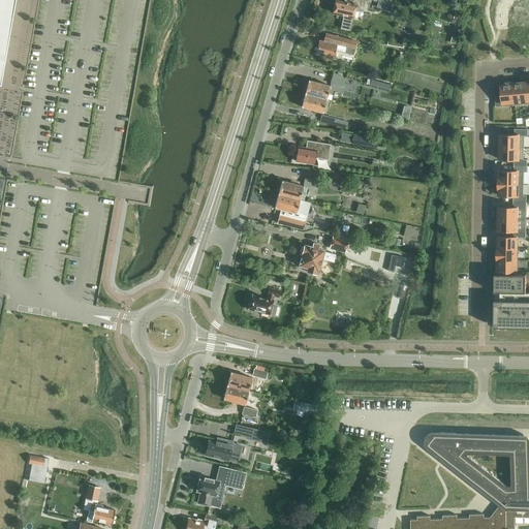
[(0,0),(0,84),(14,0),(0,0)]
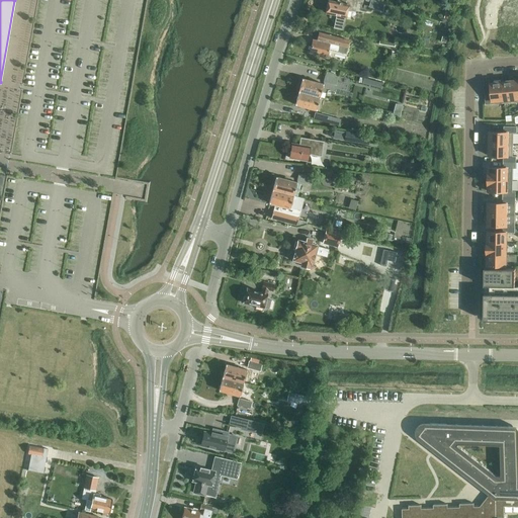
[(348,7),(354,9),(356,0),(336,0),(336,3),(328,1),(325,11),(336,14),(333,27),(343,29),(348,7)]
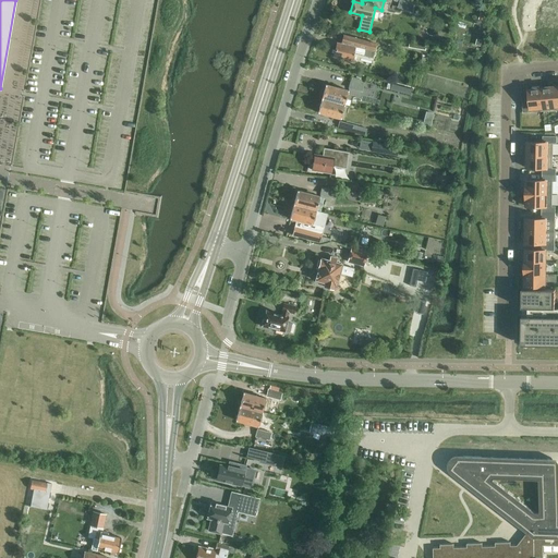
[(353,51),(371,57),(375,44),(344,35),(342,44),(337,43),(332,57),(351,61),(353,51)]
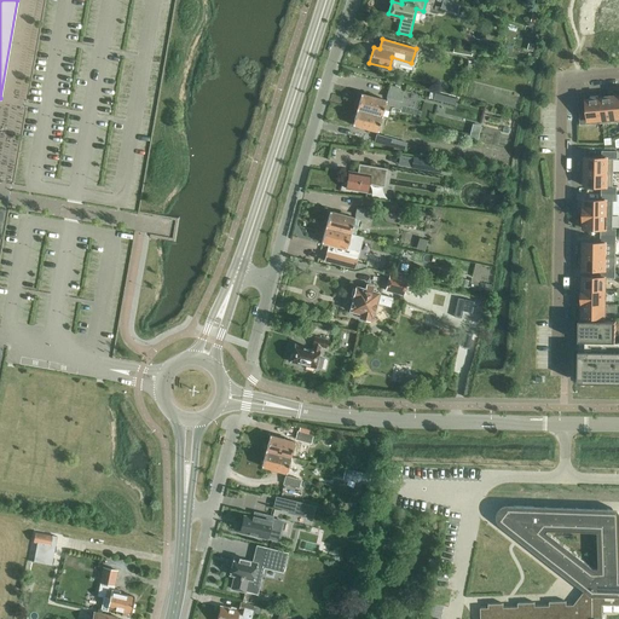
[(386,97),(400,102),(403,93),(399,92),(400,88),(389,85),(388,91),(386,97)]
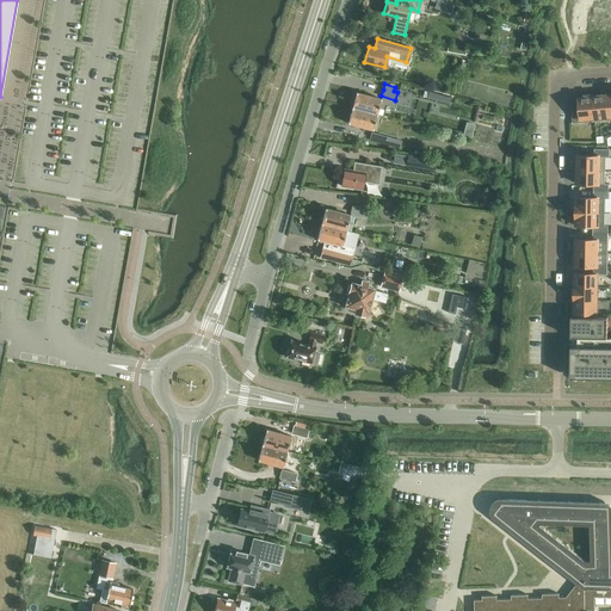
[(427,97),(449,103),(450,97),(429,91),(424,90),(423,96),(427,97)]
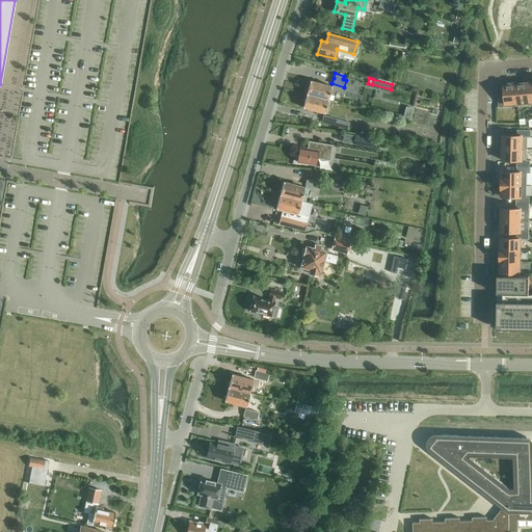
[(306,94),(327,100),(330,86),(310,81),(306,94)]
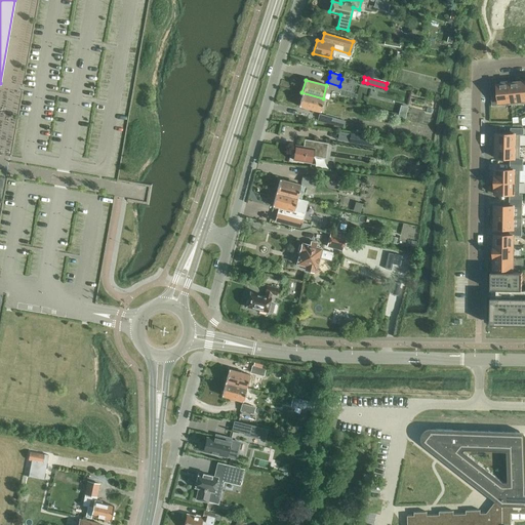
[(492,92),(491,92),(492,106),(511,104),(509,83),(507,83),(507,81),(499,82),(500,83),(496,84),(497,93),(492,93),(492,92)]
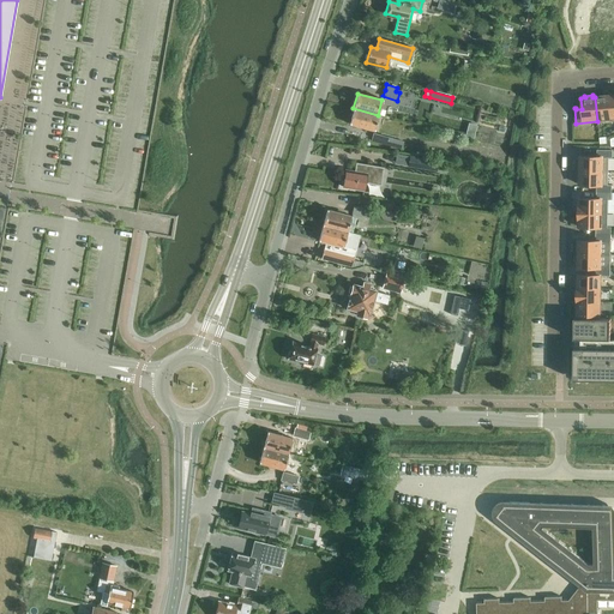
[(613,95),(595,97),(597,121),(613,120),(613,95)]
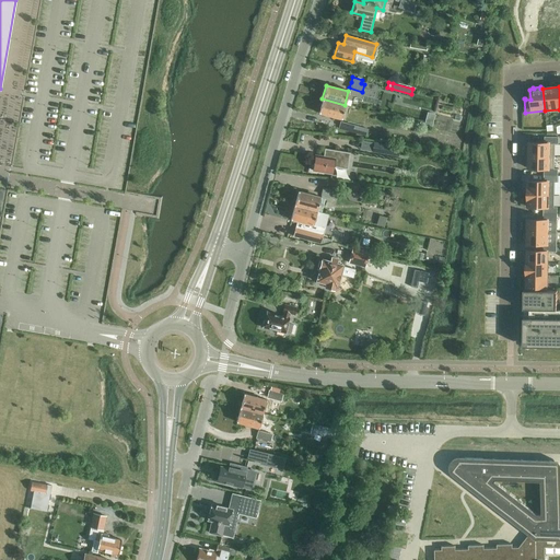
[(340,119),(345,105),(322,98),(318,113),(340,119)]
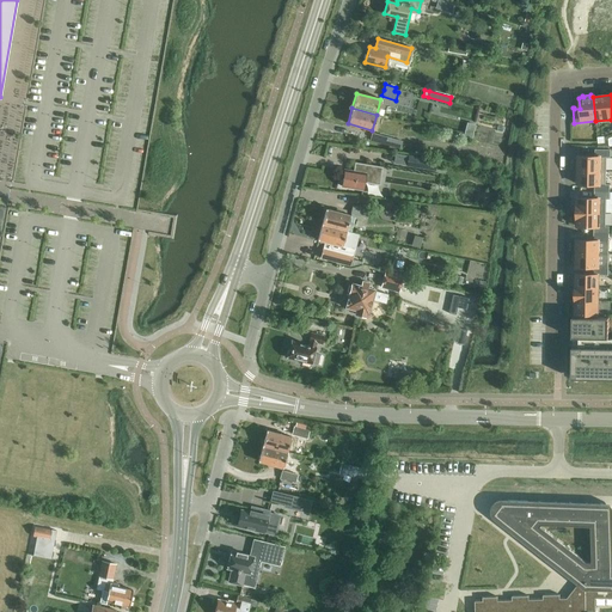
[(374,124),(372,132),(389,138),(391,130),(374,124)]
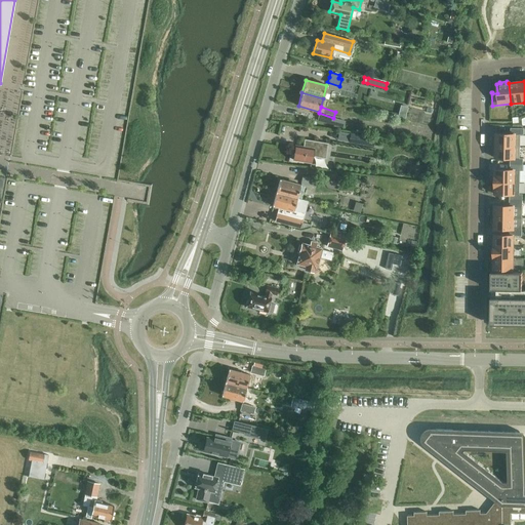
[(524,109),(515,111),(516,119),(524,117),(524,109)]
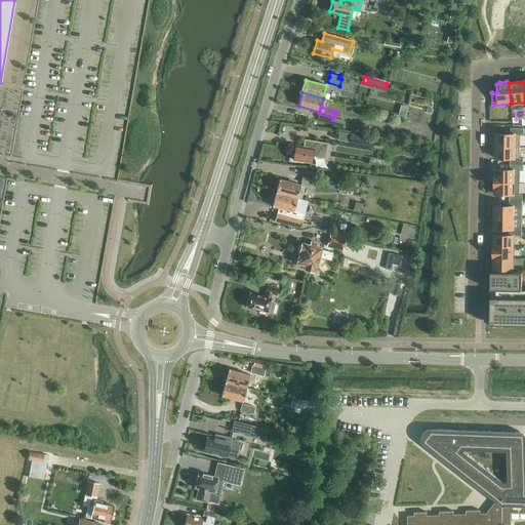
[(316,119),(342,126),(344,121),(318,114),(316,119)]
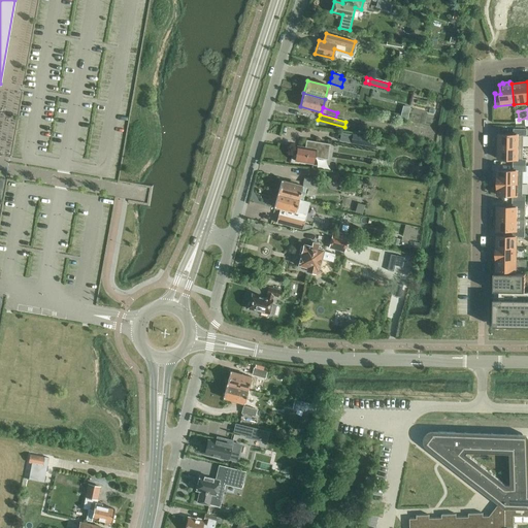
[(514,135),(498,134),(498,146),(523,147),(523,135),(526,135),(526,129),(514,129),(514,135)]
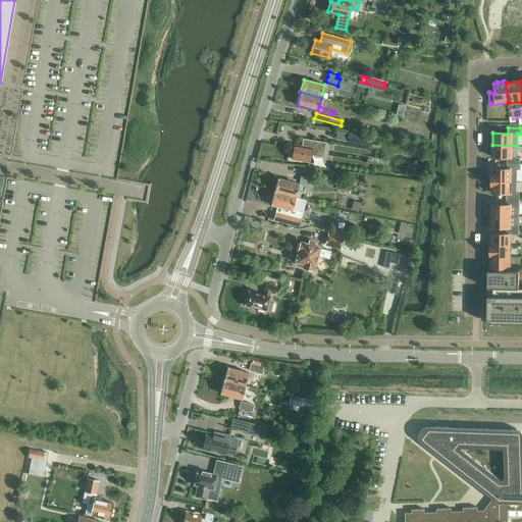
[(371,146),(372,137),(347,134),(346,143),(371,146)]
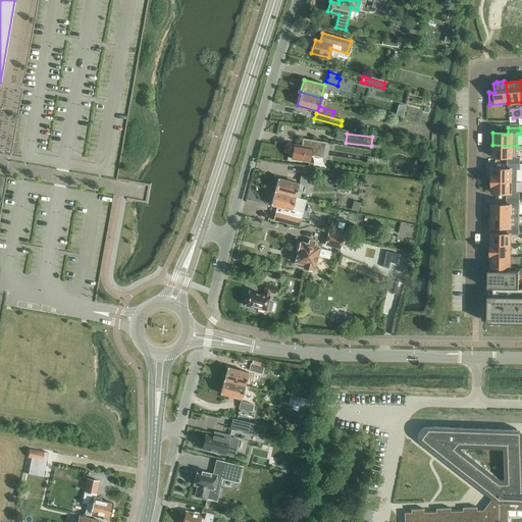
[(291,157),(291,159),(308,162),(309,156),(322,158),(324,144),(325,144),(325,143),(302,139),(302,140),(301,147),(293,145),(292,152),(291,153),(290,156),(291,157)]
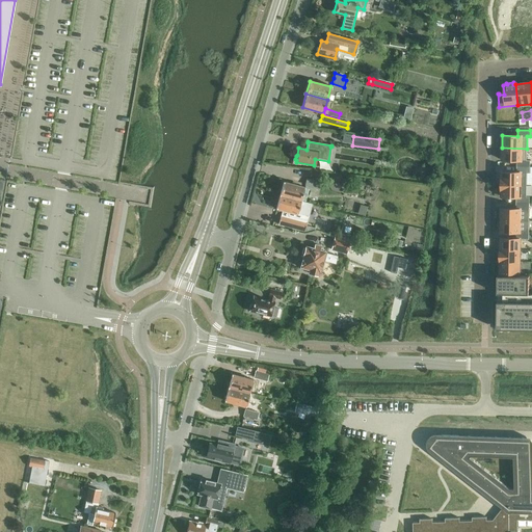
[(527,149),(502,148),(502,160),(516,160),(516,166),(530,166),(530,160),(527,160),(527,149)]
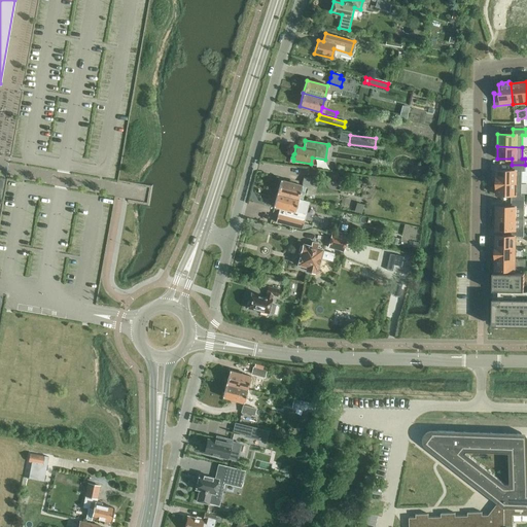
[(512,171),(497,170),(496,182),(521,183),(521,171),(525,171),(525,165),(512,165),(512,171)]
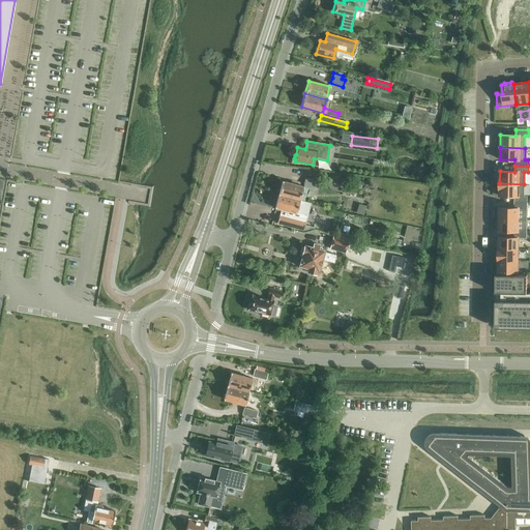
[(303,184),(317,188),(318,182),(305,178),(303,184)]
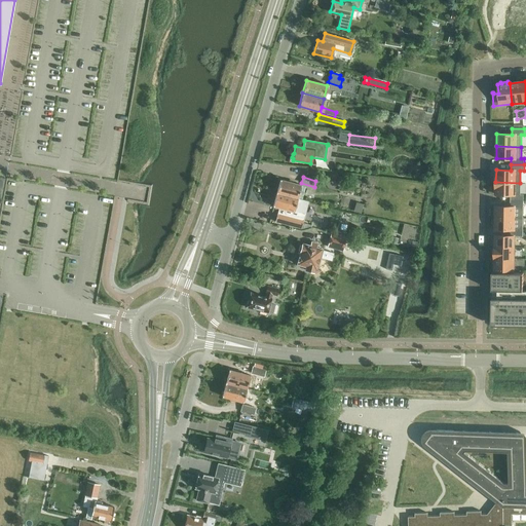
[(276,193),(299,199),(302,187),(279,181),(276,193)]
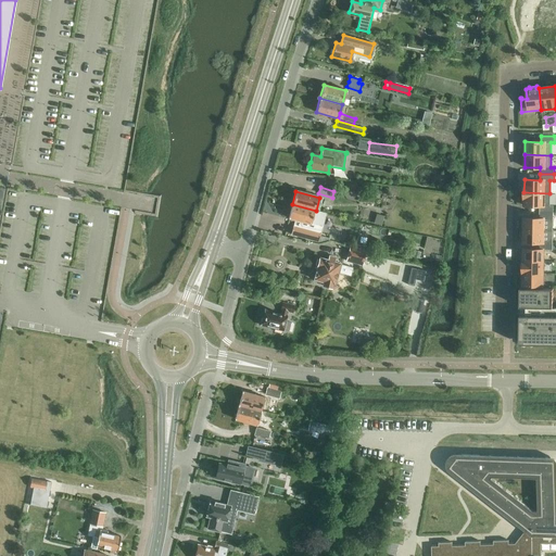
[(550,193),(523,192),(523,205),(528,205),(540,205),(539,212),(553,212),(553,205),(550,205),(550,193)]
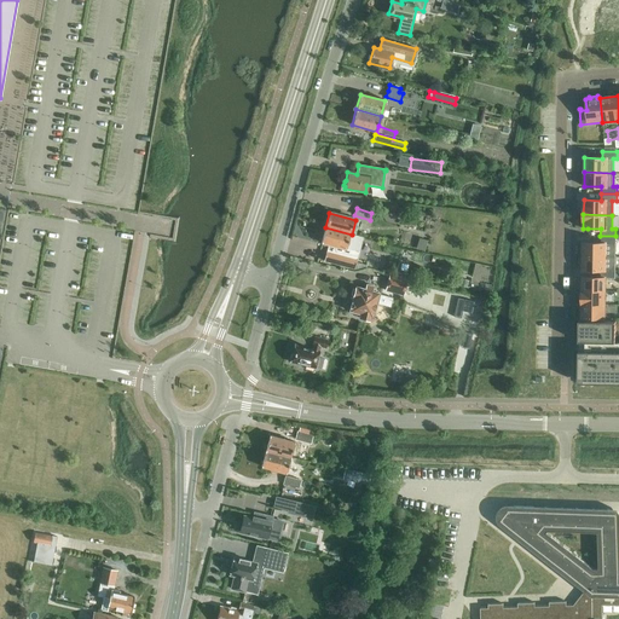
[(347,249),(352,235),(325,227),(322,243),(347,249)]
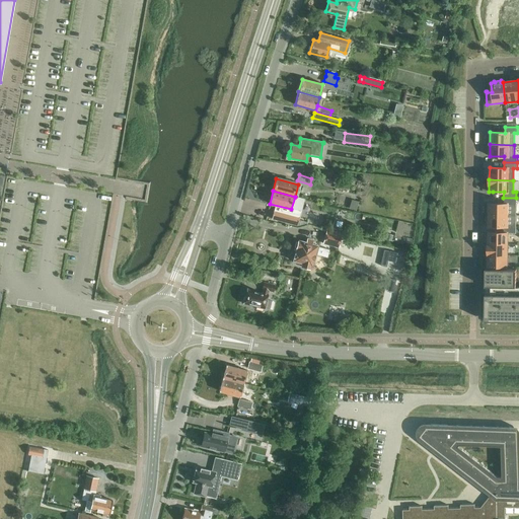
[(503,204),(489,203),(489,215),(513,215),(513,204),(516,204),(516,198),(503,198),(503,204)]
